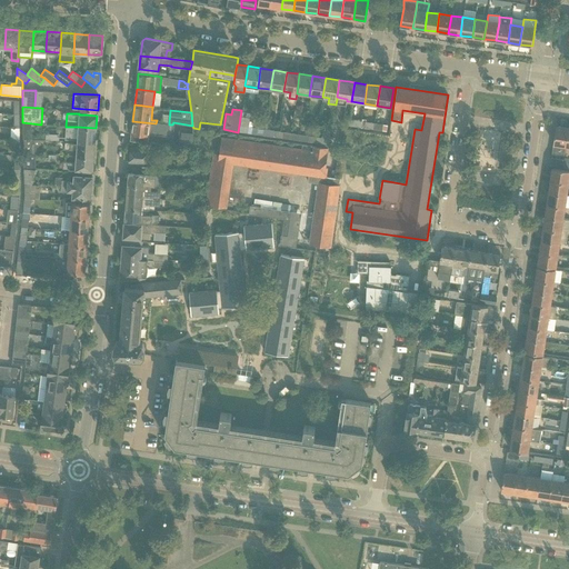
[(238,131),(238,132),(248,133),(248,132),(248,127),(249,118),(240,117),(238,131)]
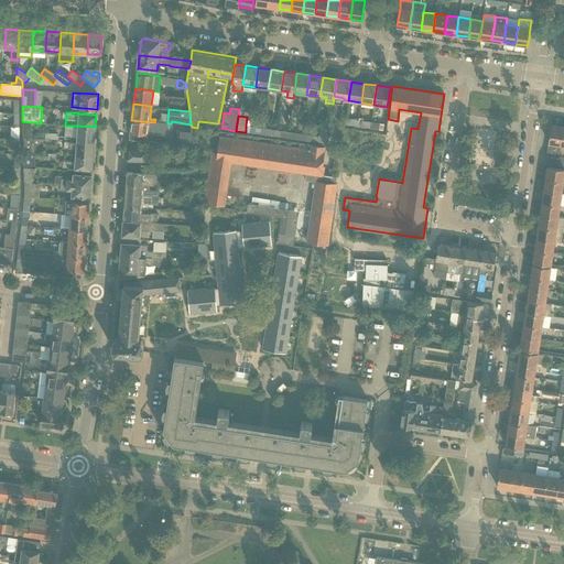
[(131,120),(130,134),(141,136),(148,137),(149,134),(149,133),(149,132),(149,131),(170,133),(171,123),(167,123),(154,122),(131,120)]
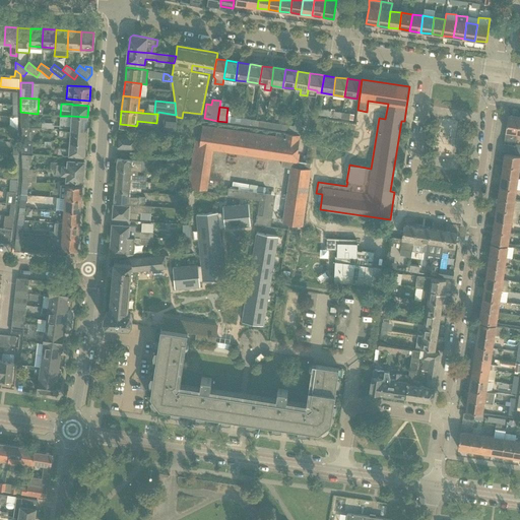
[(508,115),(504,139),(515,140),(516,133),(519,117),(508,115)]
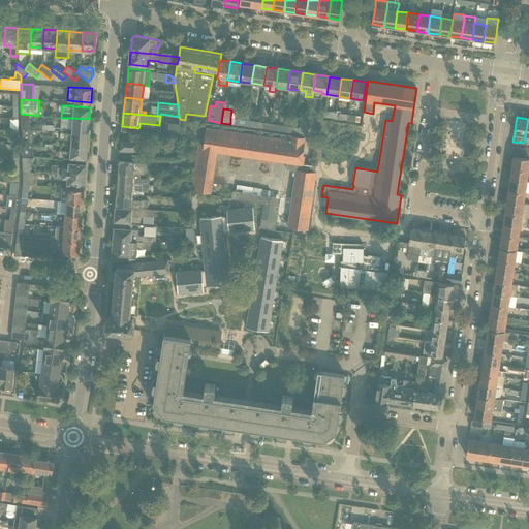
[(61,125),(61,131),(88,133),(89,119),(72,118),(62,118),(61,123),(61,125)]
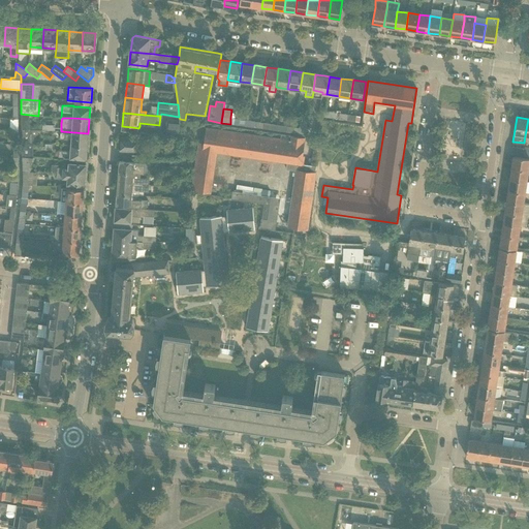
[(166,134),(166,135),(182,136),(182,135),(180,122),(167,121),(166,134)]
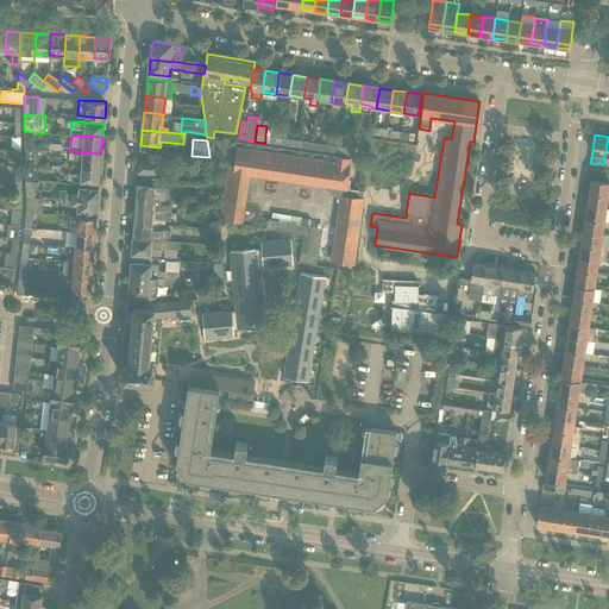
[(249,174),(331,186),(330,194),(341,195),(332,259),(352,263),(353,253),(363,189),(349,187),(350,177),(347,177),(349,170),(346,169),(347,164),(350,163),(350,158),(325,154),(324,159),(237,146),(234,164),(228,164),(221,218),(242,221),(249,174)]
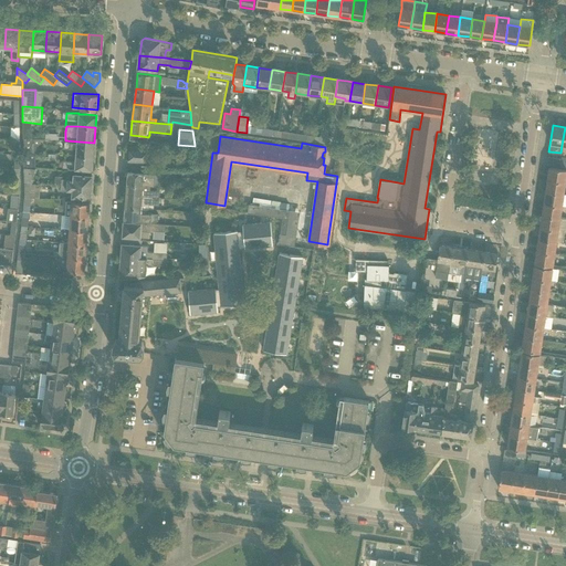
[(315,136),(314,143),(325,145),(326,137),(315,136)]
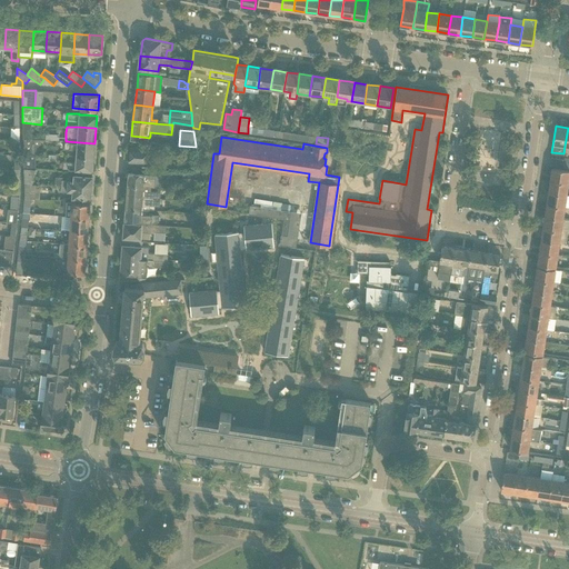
[(77,150),(76,156),(93,157),(95,143),(66,141),(65,149),(77,150)]
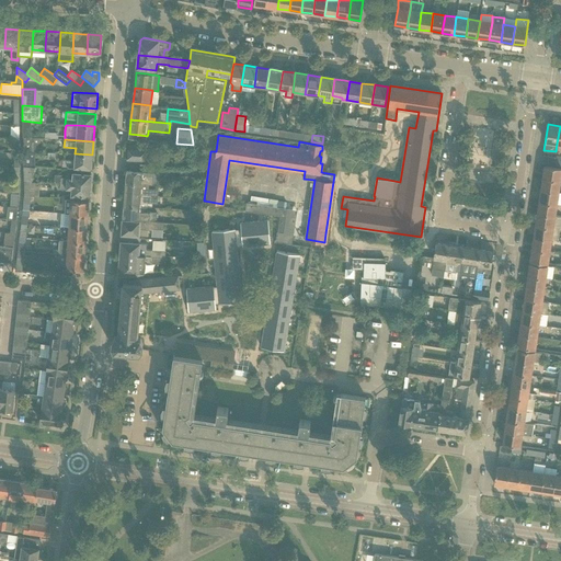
[(127,159),(138,160),(141,160),(141,167),(159,167),(159,161),(146,160),(147,151),(158,152),(158,144),(146,144),(146,146),(128,145),(127,159)]
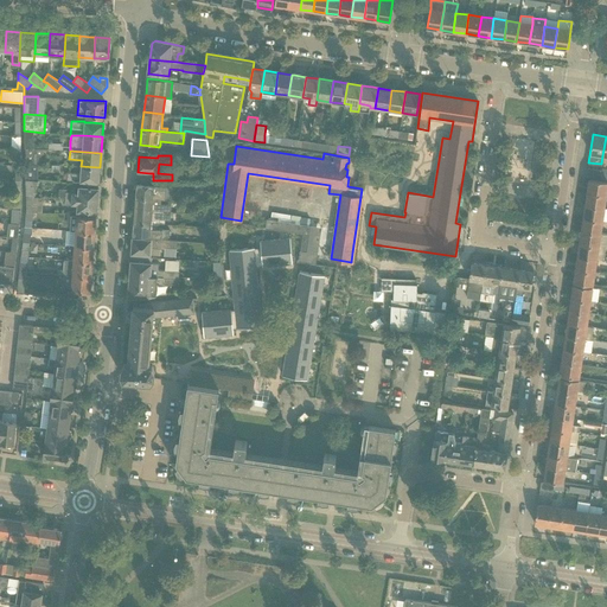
[(38,164),(25,163),(25,179),(33,180),(33,171),(38,171),(38,164)]
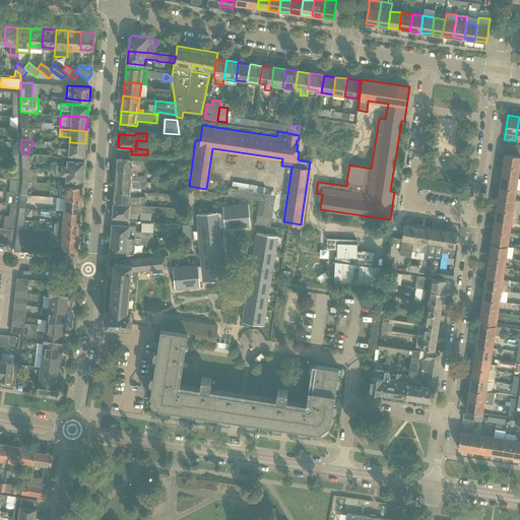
[(68,154),(67,157),(84,158),(85,143),(69,142),(69,148),(58,147),(58,153),(68,154)]
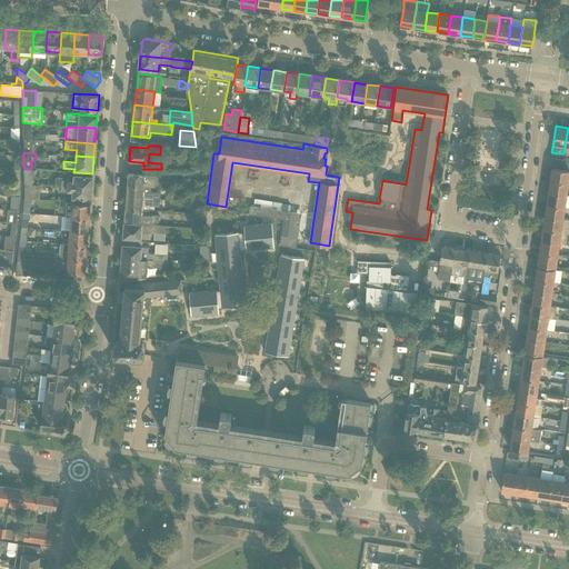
[(31,169),(23,168),(25,183),(33,183),(33,173),(35,173),(37,173),(37,169),(32,169),(31,169)]
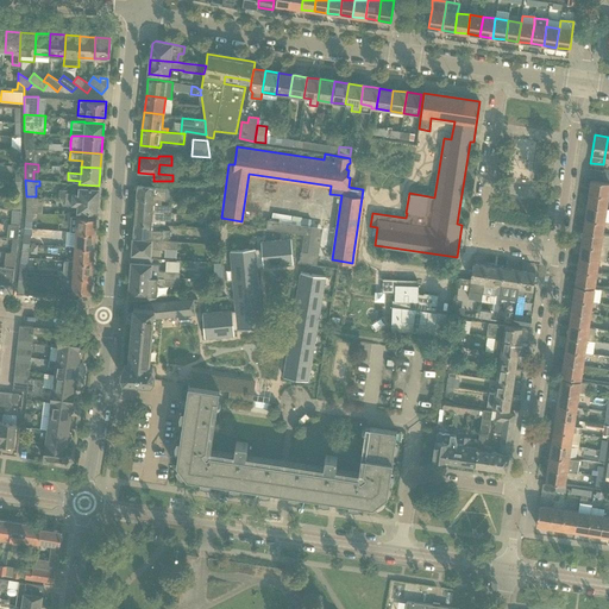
[(608,182),(591,180),(589,194),(608,196),(608,182)]
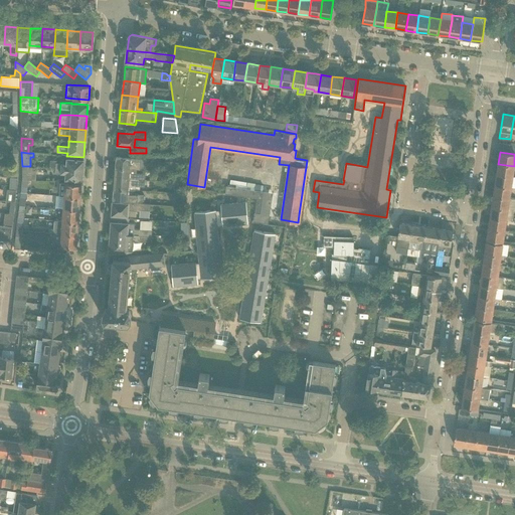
[(51,161),(50,167),(55,167),(82,169),(83,159),(83,157),(66,156),(66,158),(66,163),(56,162),(56,160),(51,160),(51,161)]
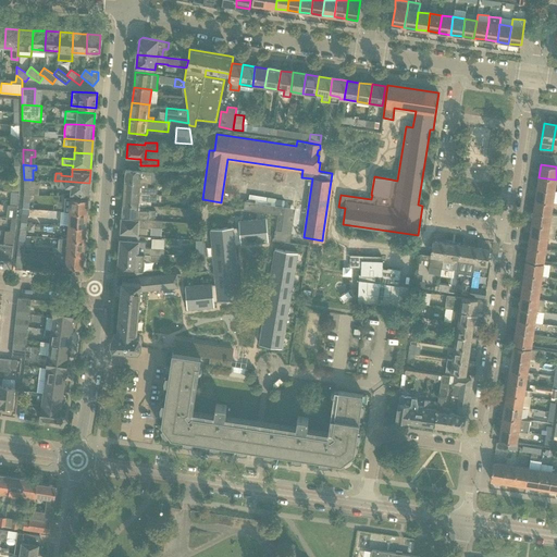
[(125,170),(125,182),(147,183),(147,182),(158,183),(158,172),(125,170)]
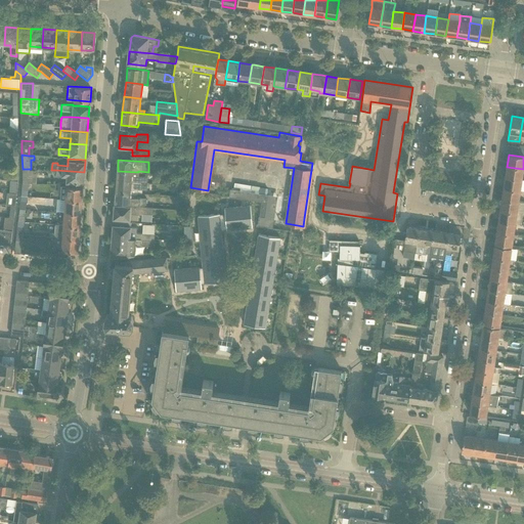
[(523,169),(507,167),(505,177),(523,180),(523,169)]
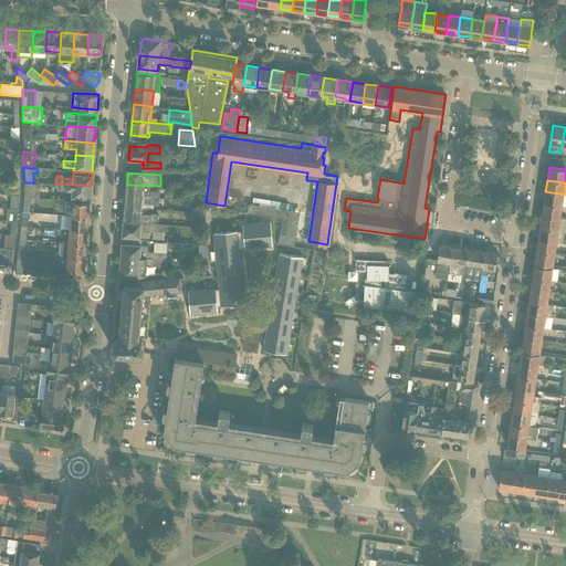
[(33,182),(24,182),(24,197),(30,198),(32,198),(35,198),(35,188),(35,186),(35,185),(33,185),(33,182)]
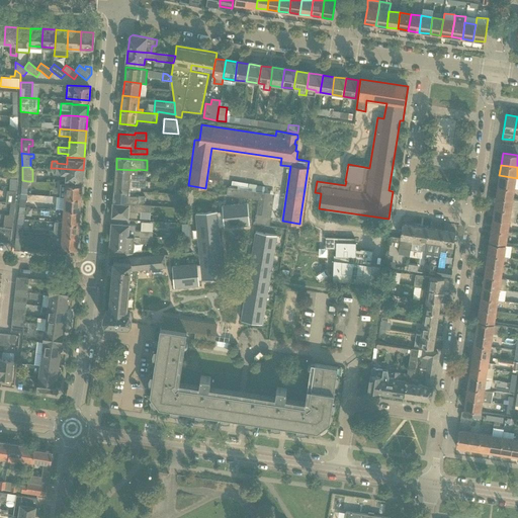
[(56,168),(56,174),(57,174),(66,175),(66,179),(72,180),(83,180),(83,170),(56,168)]
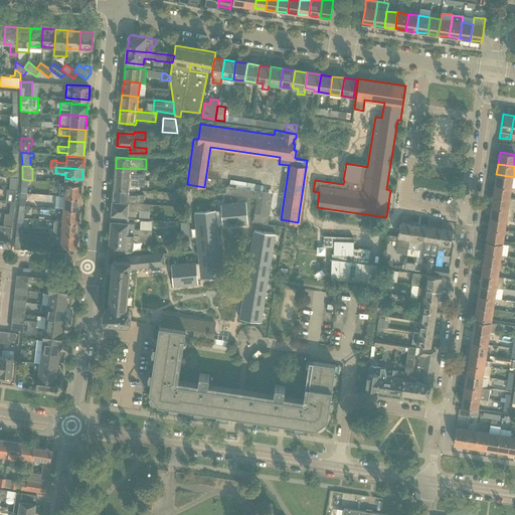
[(116,168),(115,178),(145,181),(145,173),(136,173),(136,169),(116,168)]
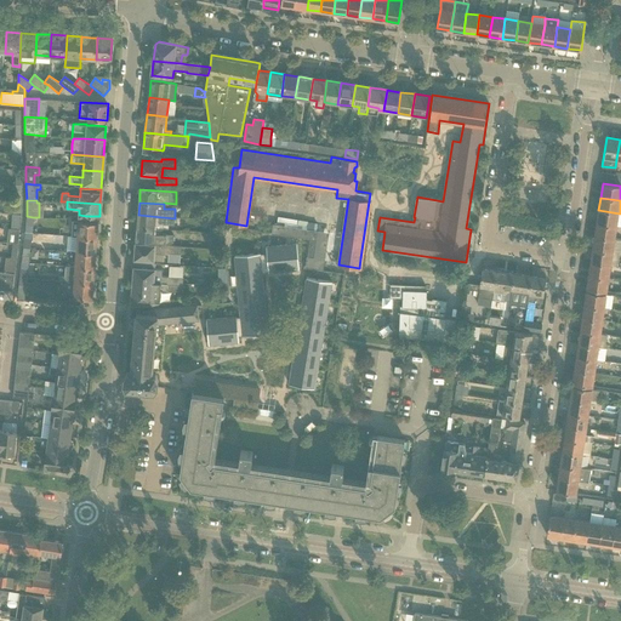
[(209,206),(209,211),(211,211),(211,218),(220,220),(217,206),(209,206)]
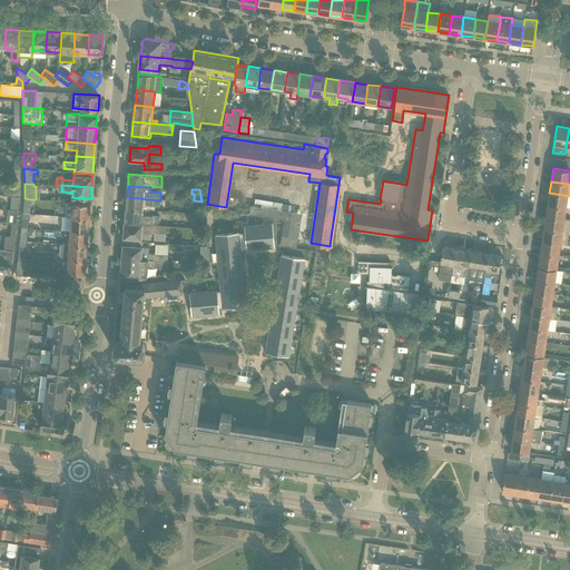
[(549,193),(548,205),(567,207),(569,196),(549,193)]
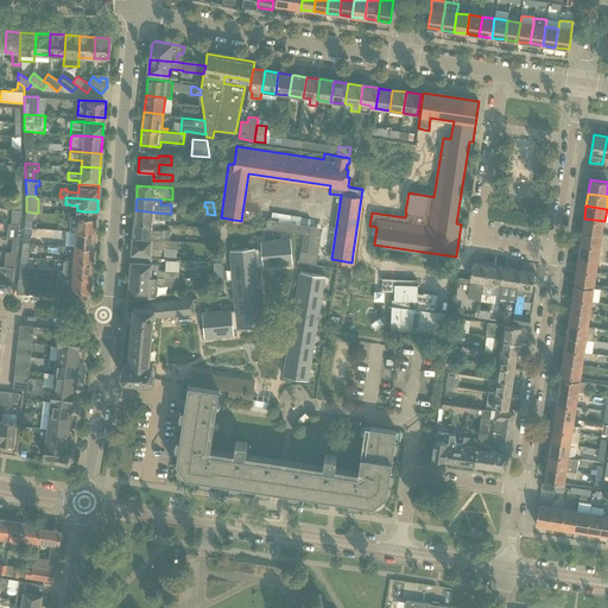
[(12,210),(11,223),(19,225),(20,210),(12,210)]
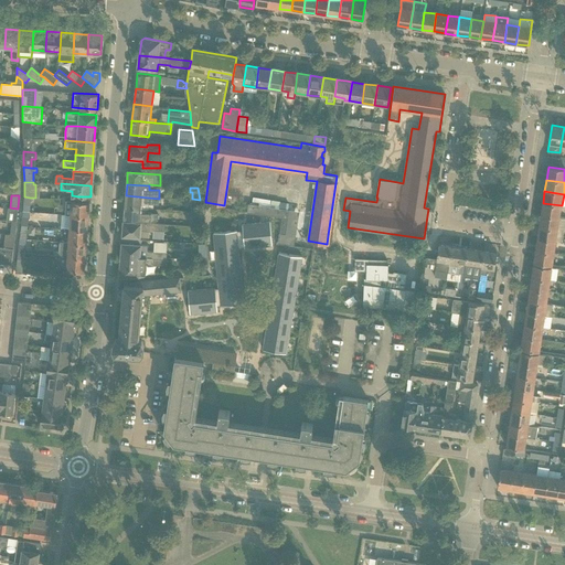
[(126,195),(125,208),(140,209),(142,209),(148,209),(149,204),(158,205),(159,199),(126,195)]
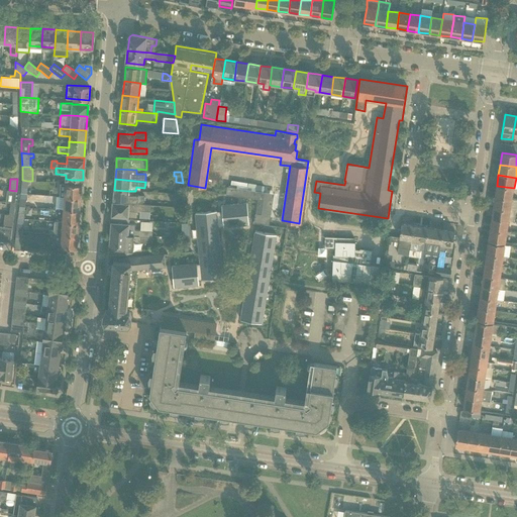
[(176,182),(174,193),(181,194),(182,188),(183,183),(176,182)]
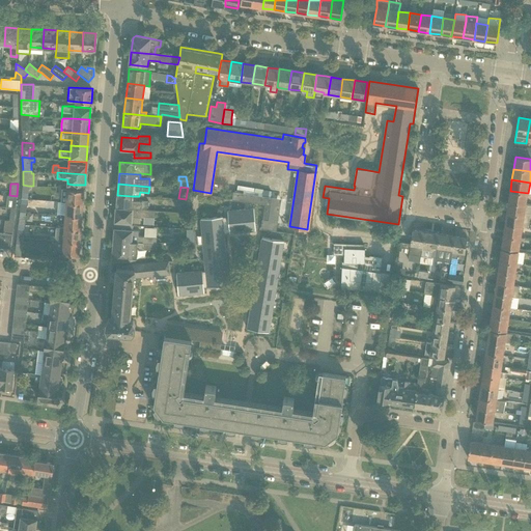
[(61,189),(60,201),(66,202),(83,203),(84,190),(74,189),(67,189),(61,189)]
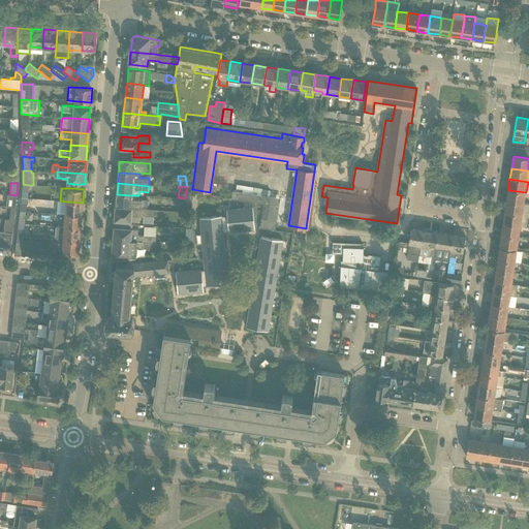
[(508,190),(506,201),(528,204),(528,192),(526,192),(508,190)]
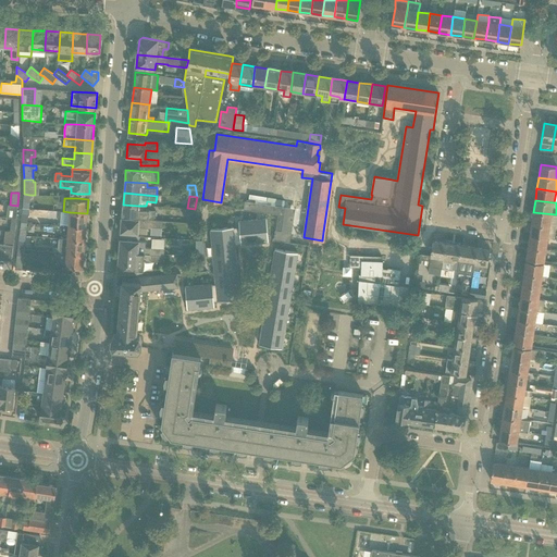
[(244,201),(243,208),(275,213),(276,213),(277,213),(275,231),(281,231),(284,208),(244,201)]
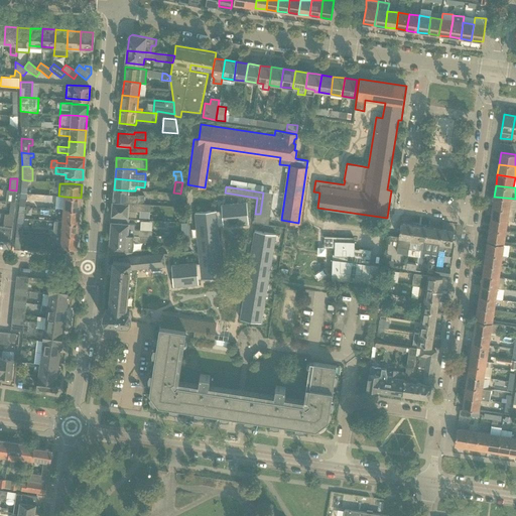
[(7,189),(6,202),(10,202),(11,202),(15,203),(16,190),(9,189),(7,189)]
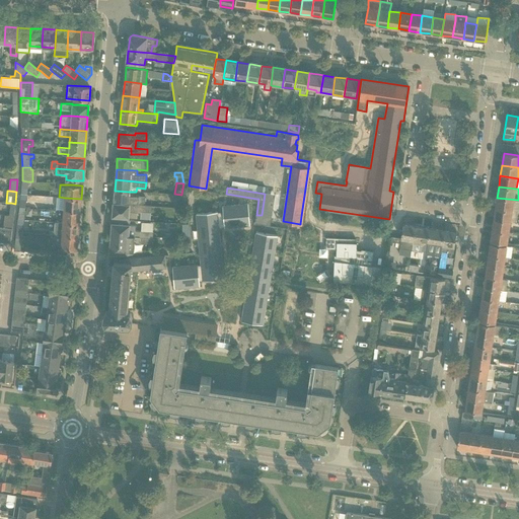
[(115,191),(114,201),(124,201),(136,202),(139,203),(144,203),(145,196),(139,196),(136,196),(136,192),(131,192),(129,192),(115,191)]
